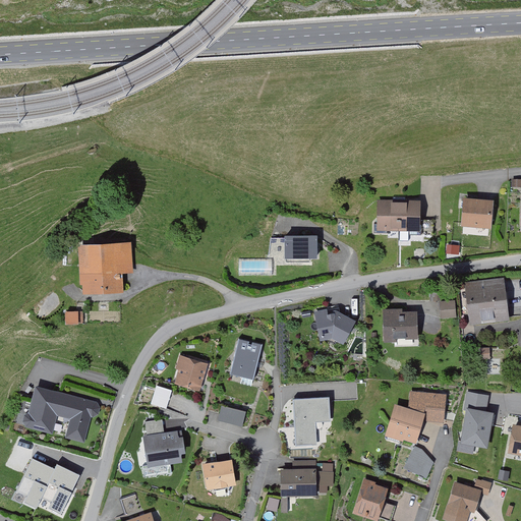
[(421,235),(421,234),(433,234),(433,219),(418,219),(418,203),(406,203),(407,197),(394,197),(394,203),(387,203),(387,206),(380,206),(380,224),(374,224),(374,233),(387,233),(387,228),(410,228),(410,235),(421,235)]
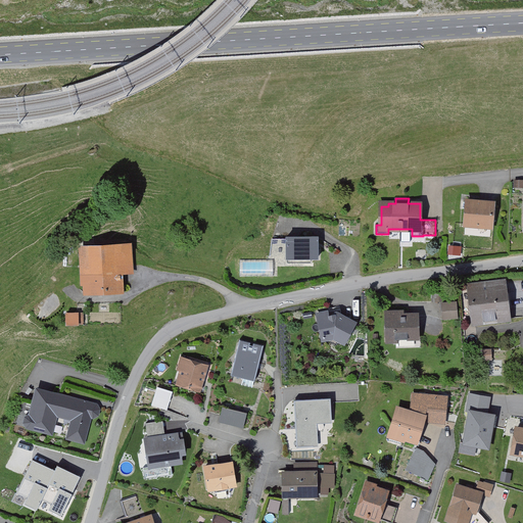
[(464,202),(463,203),(463,208),(466,208),(465,224),(491,226),(493,202),(467,200),(467,202),(464,202)]
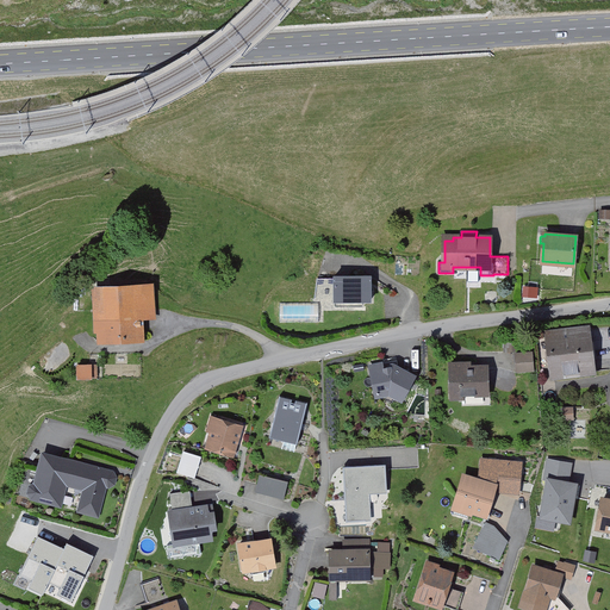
[(118,247),(128,254),(134,247),(125,238),(118,247)]
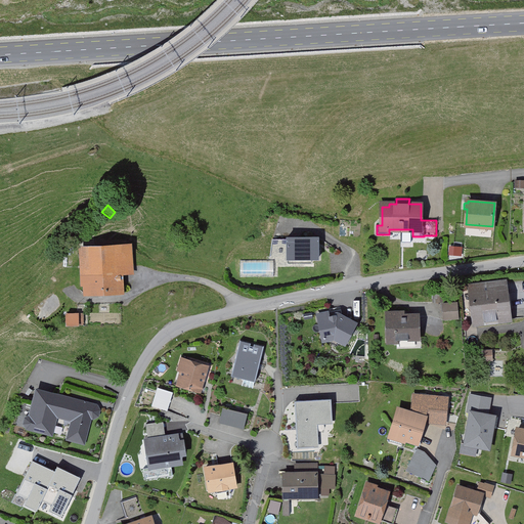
[(62,246),(63,268),(85,266),(87,294),(101,293),(101,297),(107,297),(107,292),(120,291),(119,264),(131,263),(130,244),(85,247),(84,236),(74,236),(74,245),(62,246)]
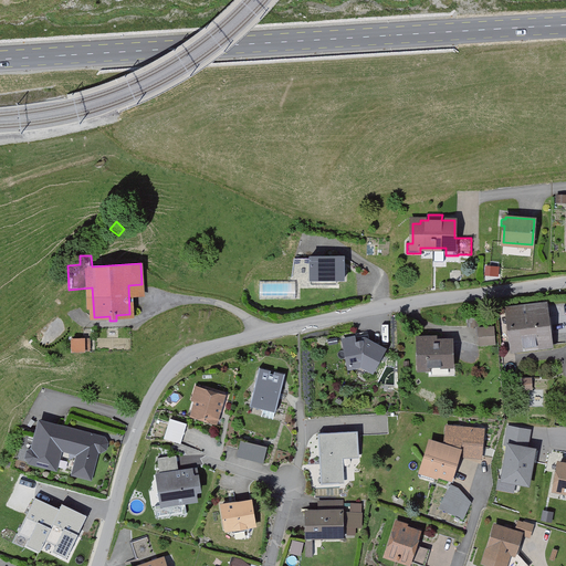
[(344,279),(344,257),(310,257),(311,279),(327,279),(327,284),(336,283),(336,279),(344,279)]
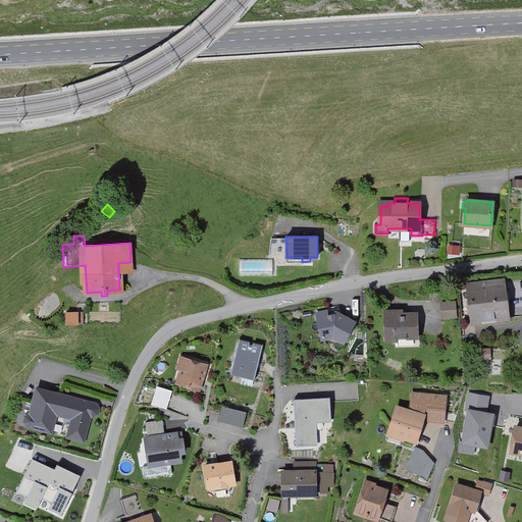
[(470,285),(475,322),(510,317),(509,307),(511,307),(509,292),(507,292),(505,280),(470,285)]
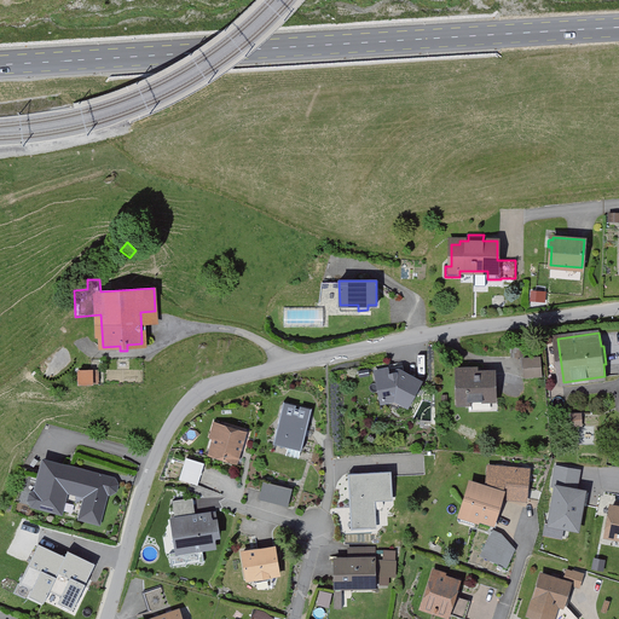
[(512,346),(512,357),(522,357),(522,346),(512,346)]
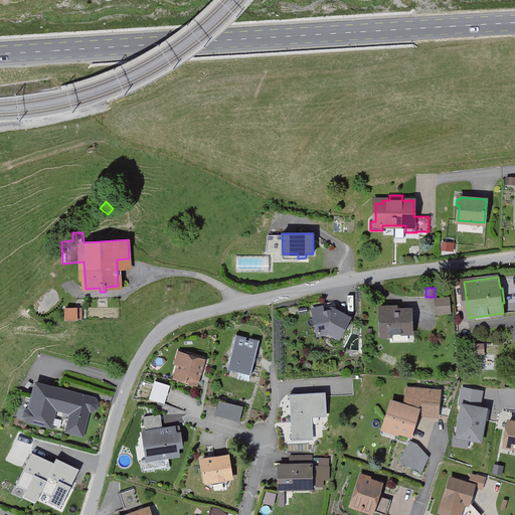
[(437,300),(438,314),(452,313),(451,299),(437,300)]
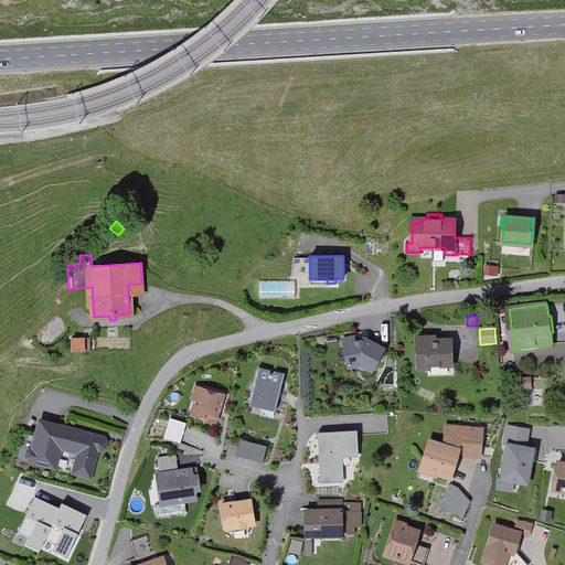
[(434,336),(417,337),(418,369),(428,369),(428,364),(454,364),(452,352),(450,352),(450,340),(434,340),(434,336)]
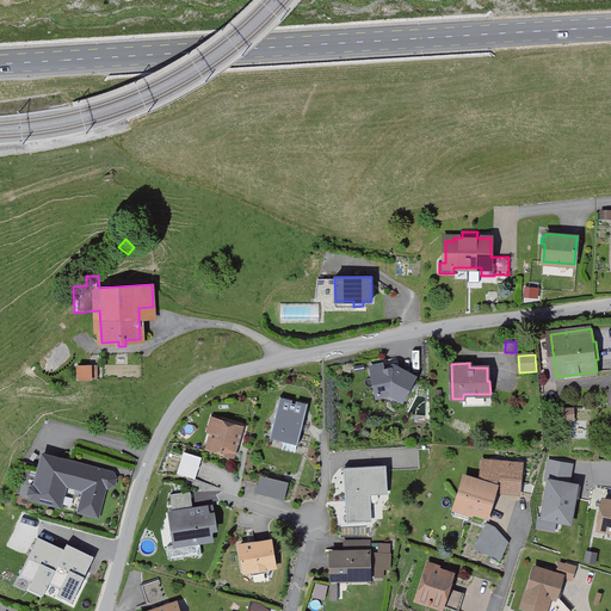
[(402,400),(414,378),(394,366),(382,369),(381,364),(371,366),(377,396),(390,393),(402,400)]
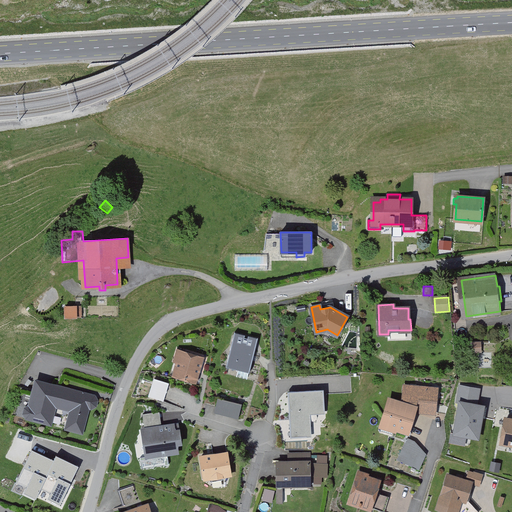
[(66,308),(66,320),(82,319),(82,308),(66,308)]
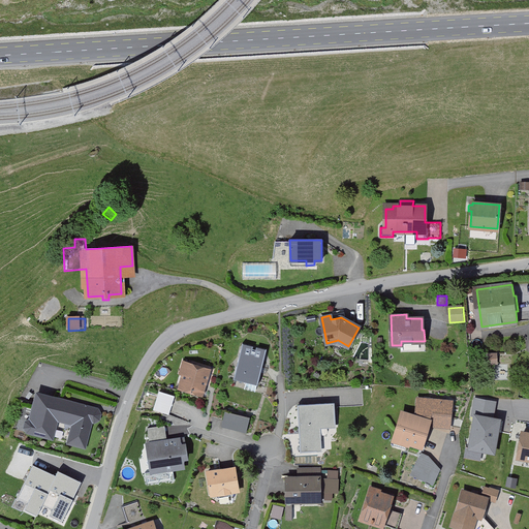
[(267,349),(266,349),(265,352),(242,346),(243,343),(242,343),(234,379),(235,379),(235,376),(257,382),(256,385),(257,385),(267,349)]
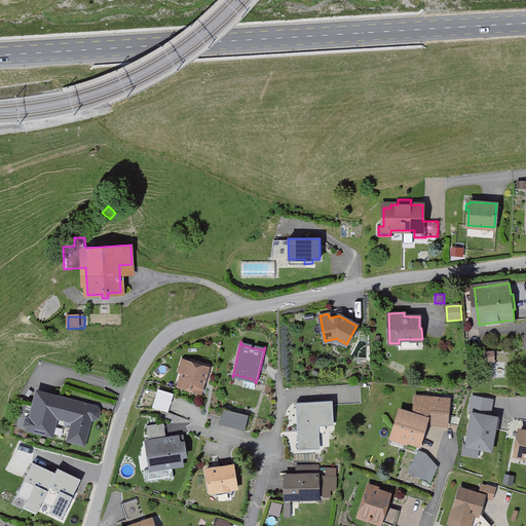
[(495,362),(494,352),(485,352),(486,362),(490,362),(495,362)]
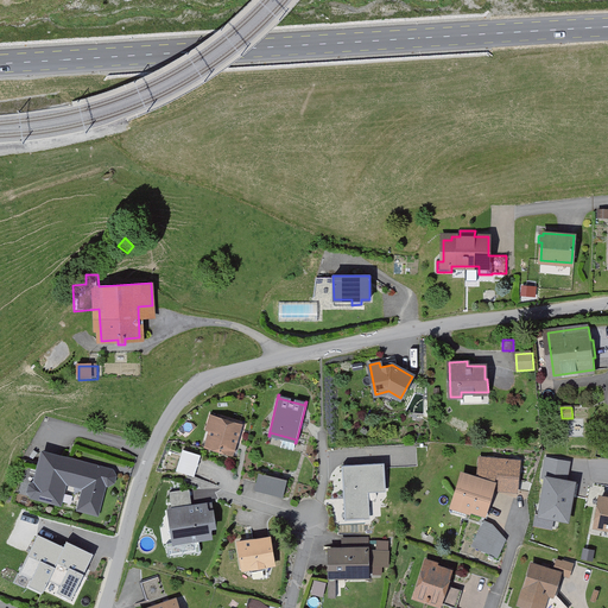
[(208,429),(211,430),(206,445),(232,454),(240,425),(211,417),(208,429)]
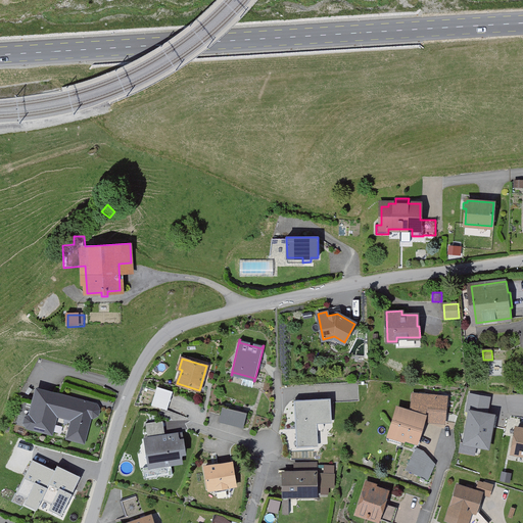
[(98,409),(96,406),(37,389),(30,415),(27,418),(25,423),(28,426),(51,433),(56,415),(73,419),(68,437),(83,441),(90,416),(93,416),(97,414),(98,409)]
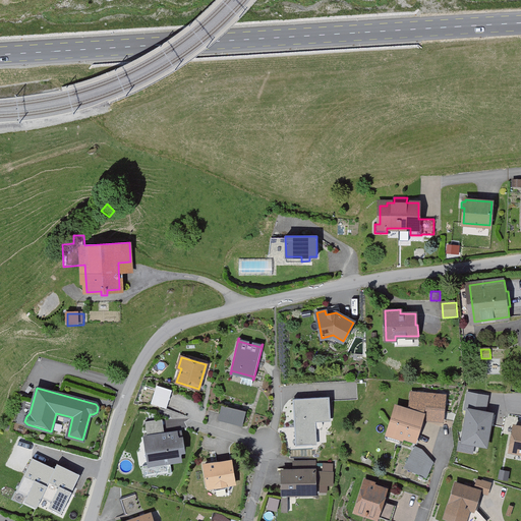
[(410,410),(396,406),(387,436),(401,440),(402,436),(415,440),(421,418),(426,419),(426,417),(442,418),(444,396),(411,393),(410,410)]
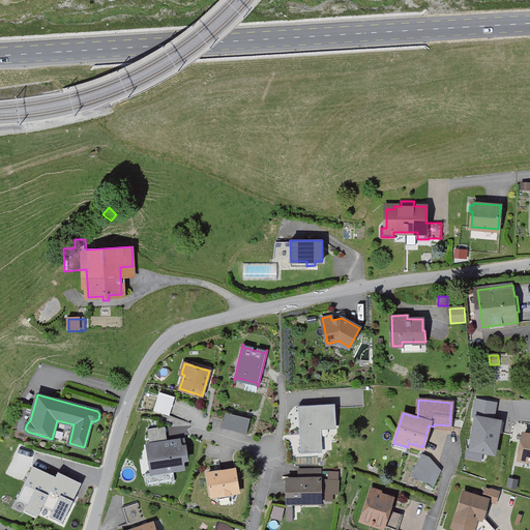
[(173,406),(158,402),(155,412),(165,415),(170,416),(173,406)]
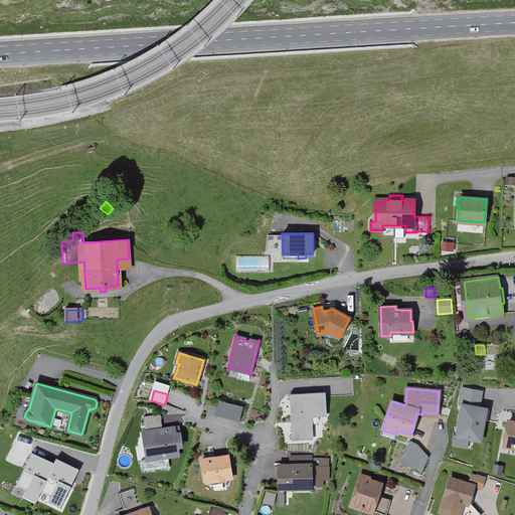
[(316,413),(327,413),(326,391),(290,393),(292,441),(309,440),(307,407),(316,406),(316,413)]
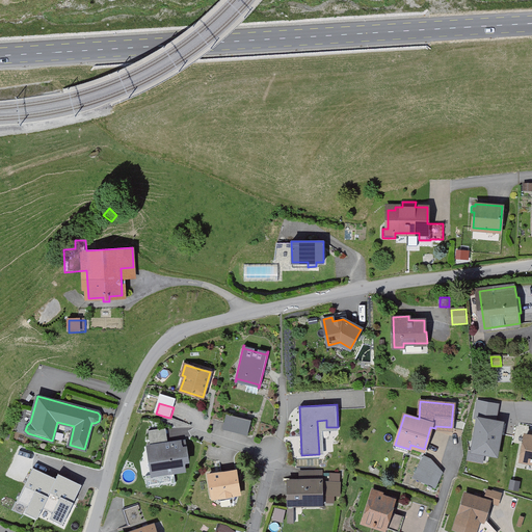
[(227,415),(223,429),(248,435),(251,421),(227,415)]
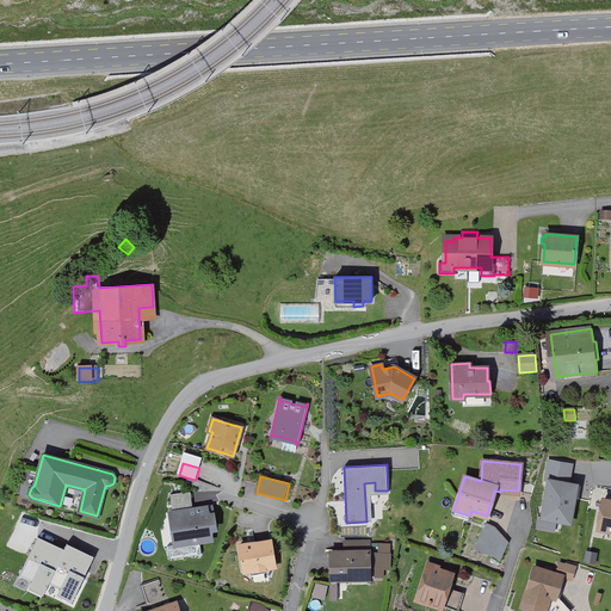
[(578,487),(549,481),(542,519),(571,525),(578,487)]
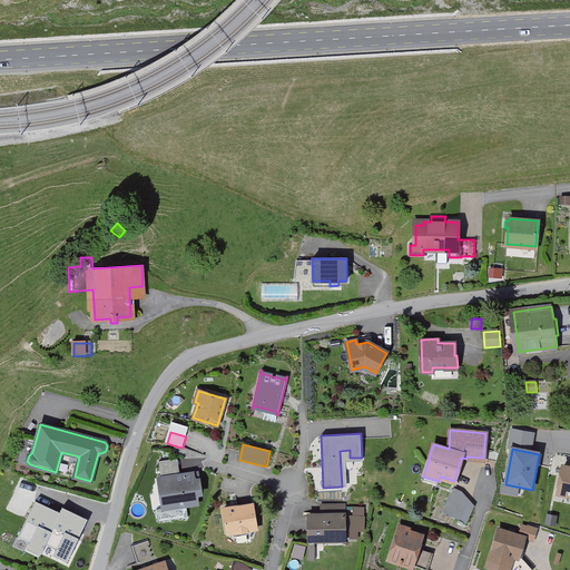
[(350,450),(340,451),(342,487),(347,487),(345,459),(350,458),(350,450)]
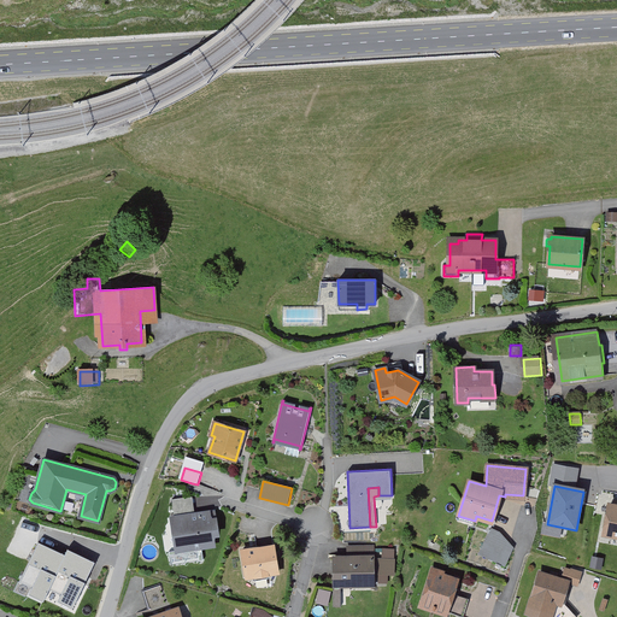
[(616,534),(616,500),(615,500),(613,505),(611,505),(606,533),(616,534)]
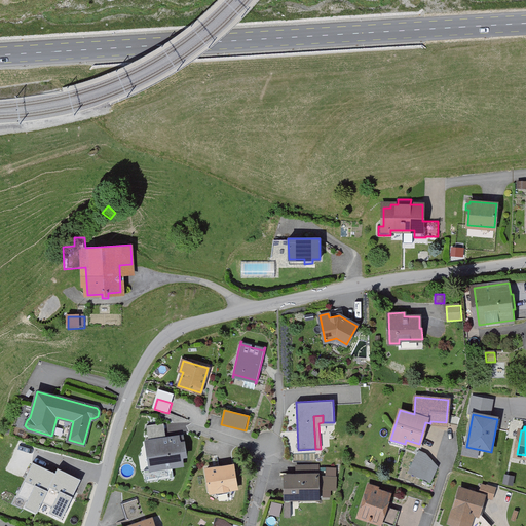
[(181,455),(185,454),(182,437),(151,441),(152,447),(148,448),(151,468),(157,467),(158,471),(166,470),(166,466),(182,464),(181,455)]
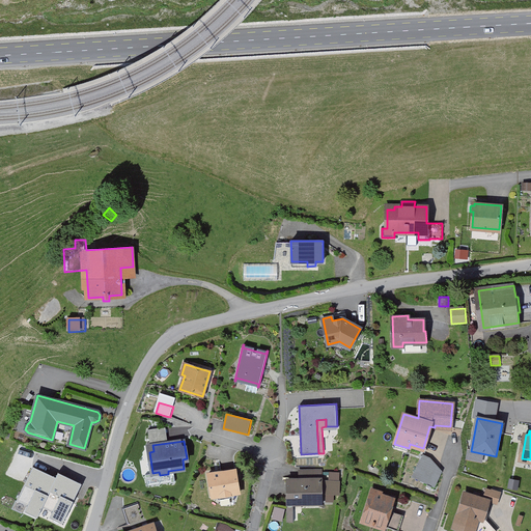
[(429,459),(421,455),(412,477),(435,487),(441,472),(435,469),(436,465),(428,462),(429,459)]
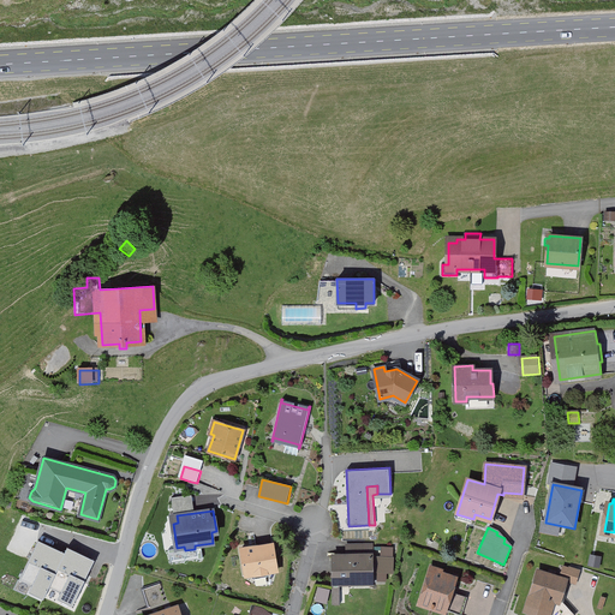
[(66,554),(39,541),(19,580),(33,586),(28,595),(43,602),(49,587),(66,554)]
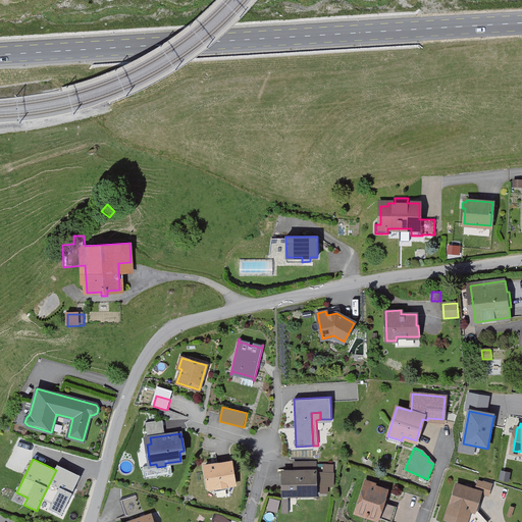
[(231,461),(205,466),(208,488),(213,487),(215,490),(227,488),(228,485),(236,484),(231,461)]
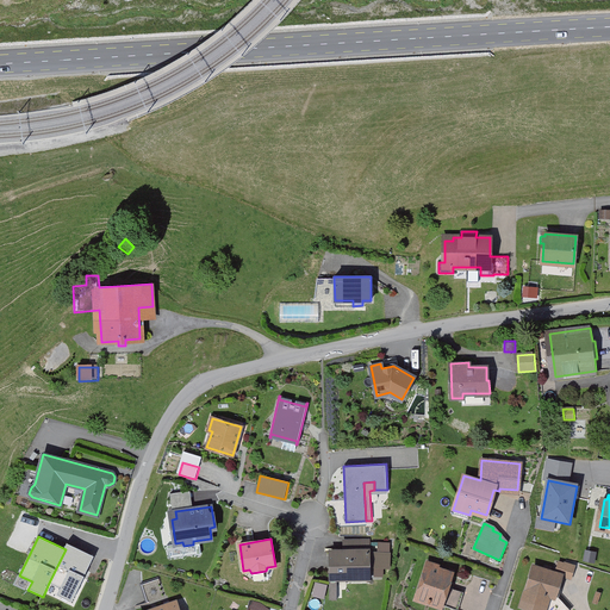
[(337,598),(337,574),(355,574),(355,578),(369,577),(368,540),(344,541),(344,552),(330,552),(331,598),(337,598)]
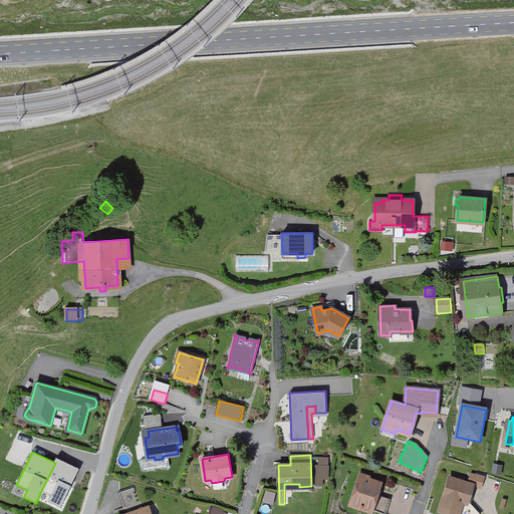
[(79,469),(57,458),(55,463),(41,491),(52,496),(48,503),(61,509),(79,469)]
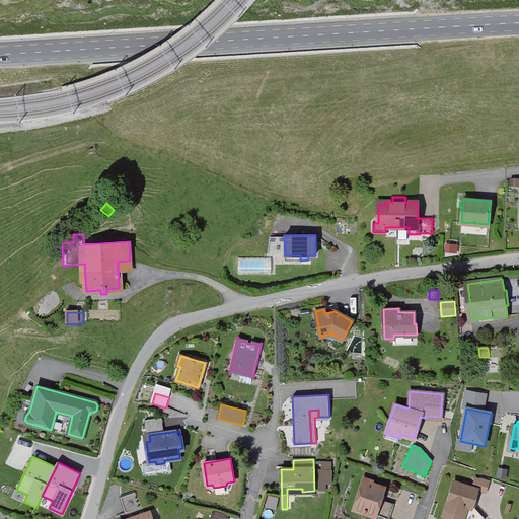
[(318,482),(331,483),(332,471),(319,471),(318,482)]
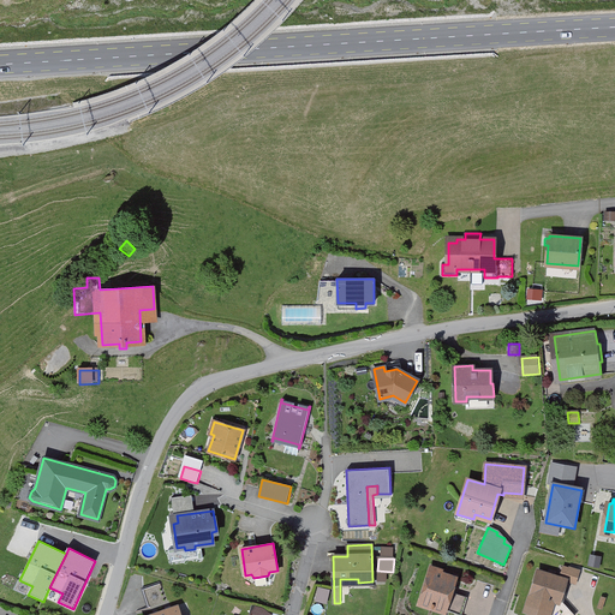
[(433,566),(431,569),(430,568),(419,604),(434,609),(434,607),(461,614),(467,596),(451,591),(455,577),(442,573),(443,568),(433,566)]
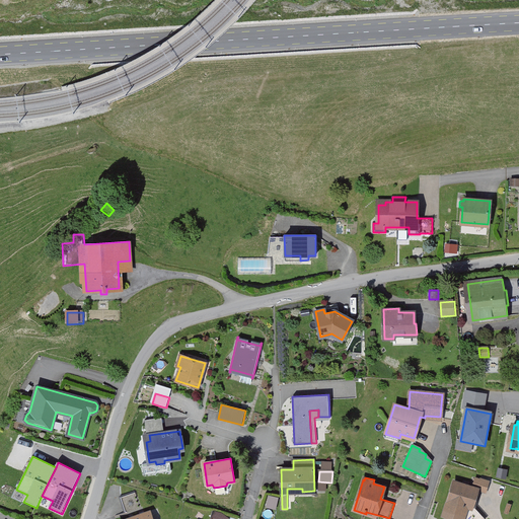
[(477,490),(478,489),(487,491),(490,482),(483,478),(482,479),(476,478),(473,487),(454,480),(443,516),(451,518),(457,513),(464,515),(467,506),(475,509),(482,491),(477,490)]
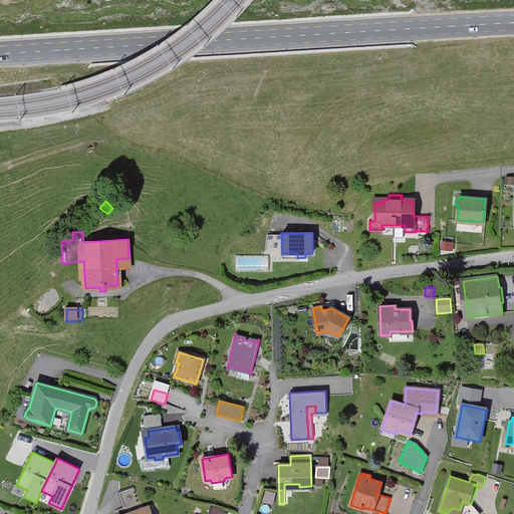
[(127,513),(149,513),(148,508),(144,509),(143,506),(138,507),(139,511),(132,513),(130,506),(139,503),(134,488),(119,492),(124,507),(127,506),(130,513),(127,513)]
